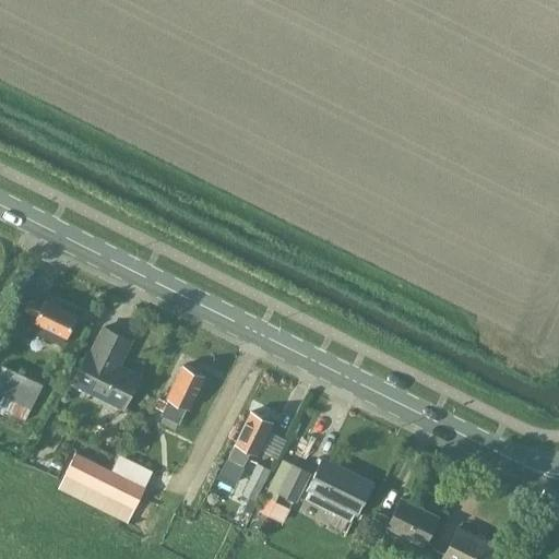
[(75,313),(44,298),(13,285),(1,311),(20,320),(14,334),(28,341),(33,332),(60,345),(63,336),(75,313)]
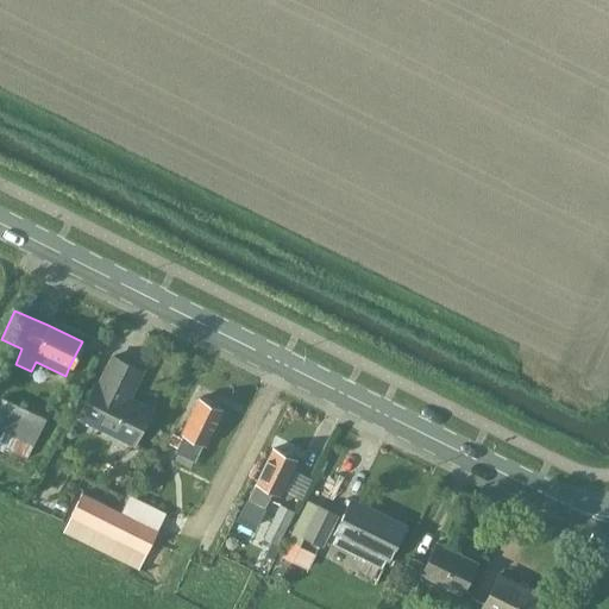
[(112,357),(100,382),(92,378),(75,419),(132,446),(151,409),(127,400),(140,371),(112,357)]
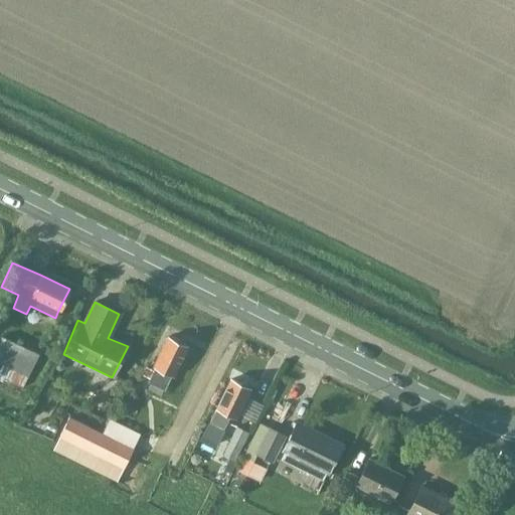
[(0,380),(3,382),(4,380),(22,388),(39,355),(2,337),(0,342),(0,364),(2,365),(0,369),(0,380)]
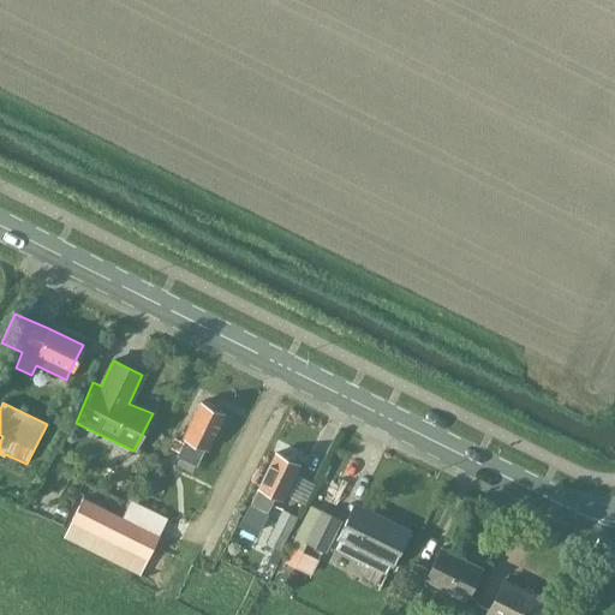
[(183,439),(184,440),(183,442),(178,453),(177,457),(196,466),(204,449),(206,451),(224,415),(199,402),(183,439)]
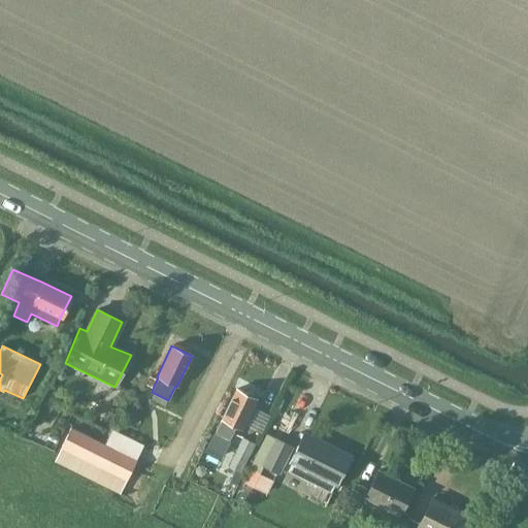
[(150,376),(145,385),(153,389),(157,380),(150,376)]
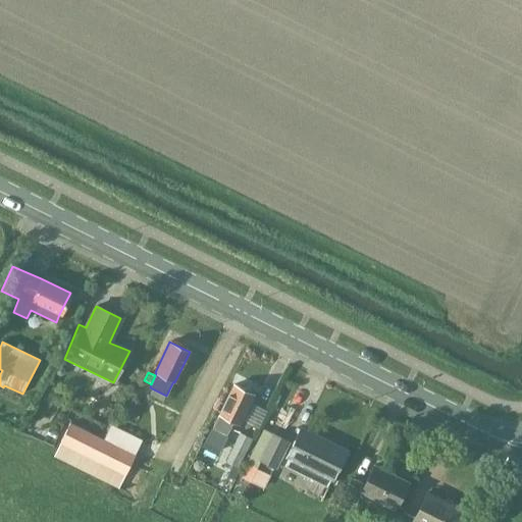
[(239,425),(254,395),(233,385),(218,415),(211,429),(204,442),(219,451),(226,436),(233,423),(239,425)]
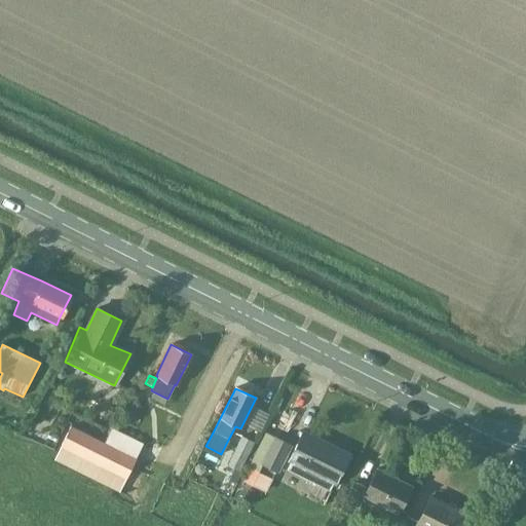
[(104,443),(70,425),(53,459),(119,492),(143,443),(112,428),(104,443)]
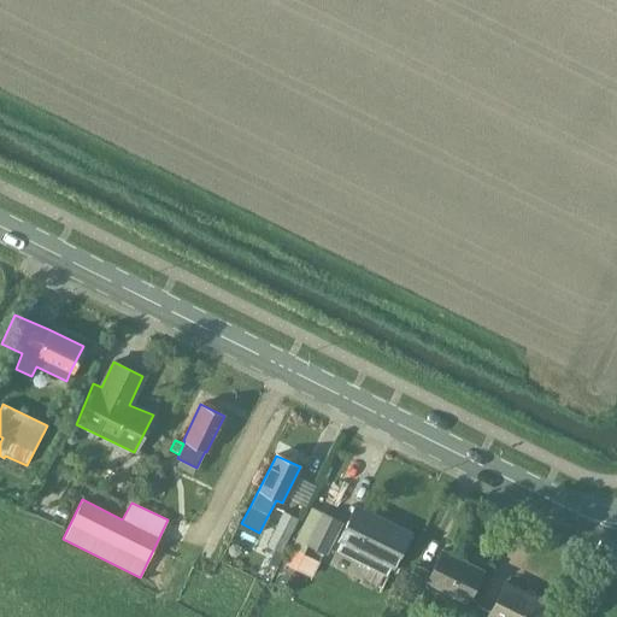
[(340,544),(336,551),(386,575),(389,568),(392,570),(410,534),(356,506),(338,542),(340,544)]
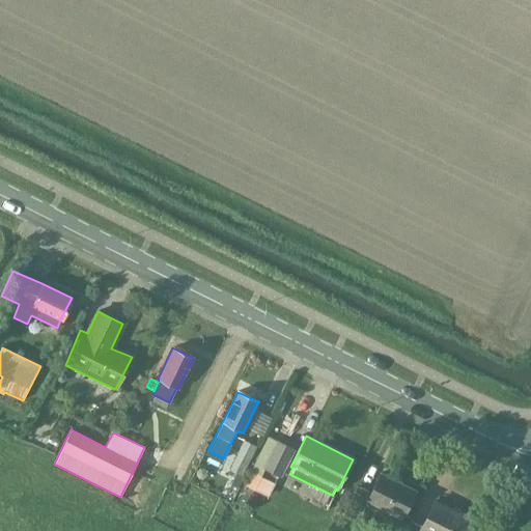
[(263,469),(279,476),(291,448),(268,437),(249,475),(258,479),(263,469)]
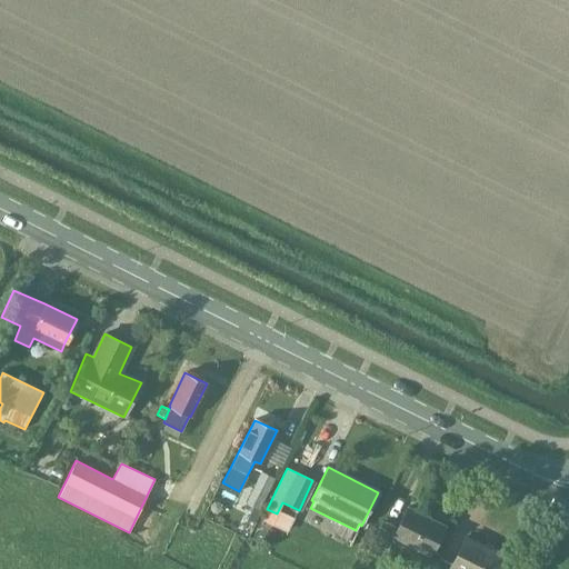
[(260,472),(246,503),(252,507),(259,510),(275,479),(260,472)]
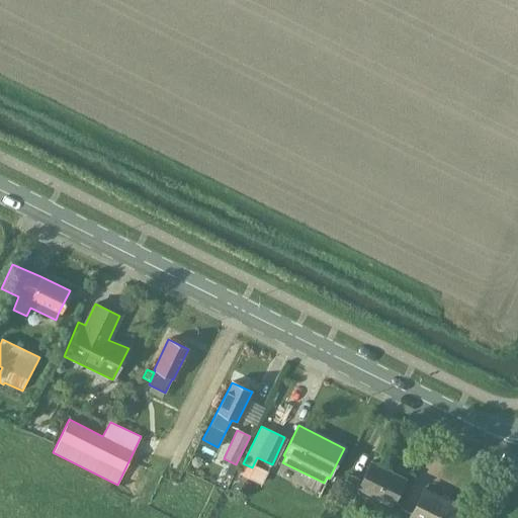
[(230,461),(225,472),(233,477),(238,465),(236,464),(230,461)]
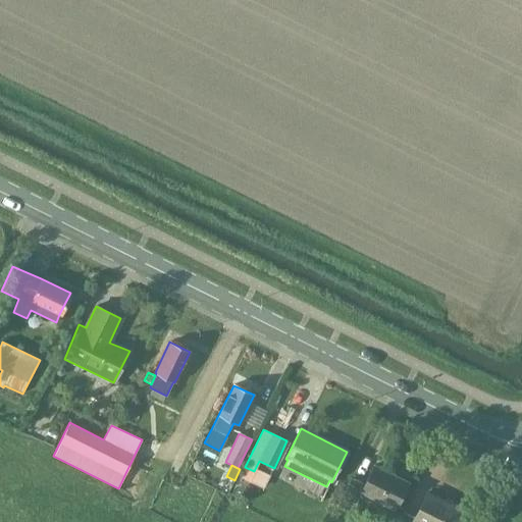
[(338,501),(354,508),(361,493),(395,511),(408,483),(373,465),(364,484),(350,477),(338,501)]
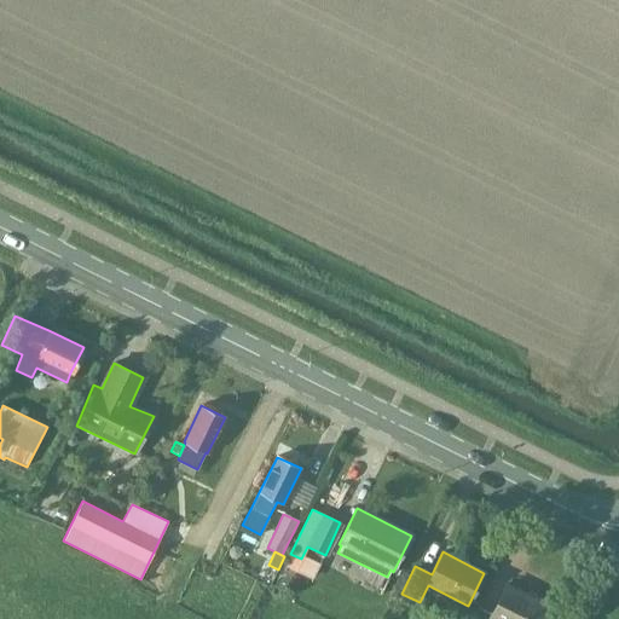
[(491,614),(489,618),(545,618),(551,608),(505,585),(491,614)]
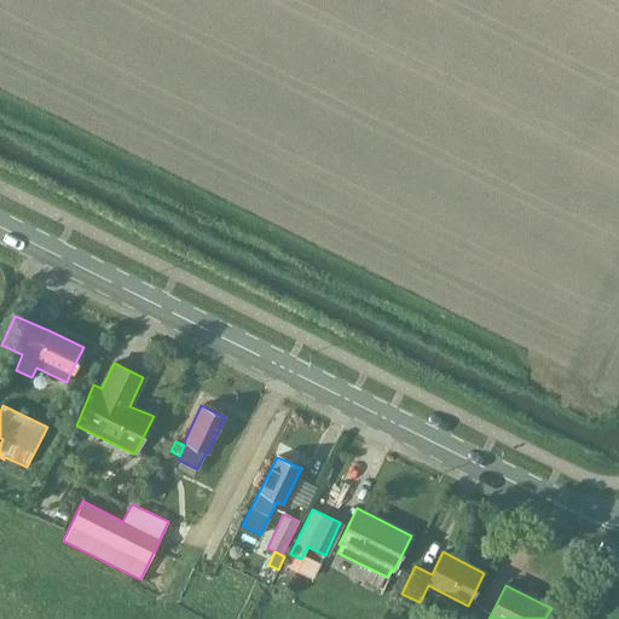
[(476,608),(470,618),(489,618),(491,614),(476,608)]
